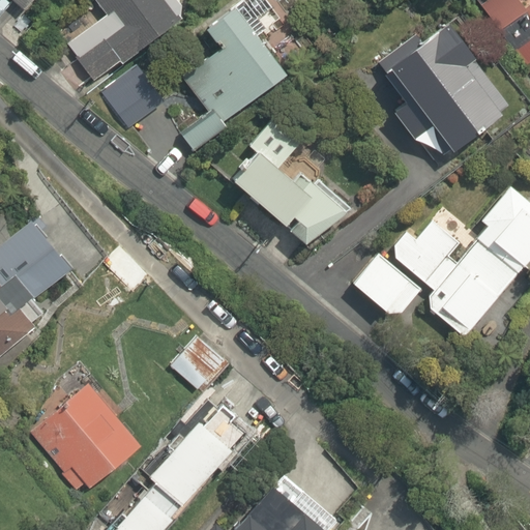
[(0,0),(0,30),(21,8),(25,11),(34,0),(0,0)]
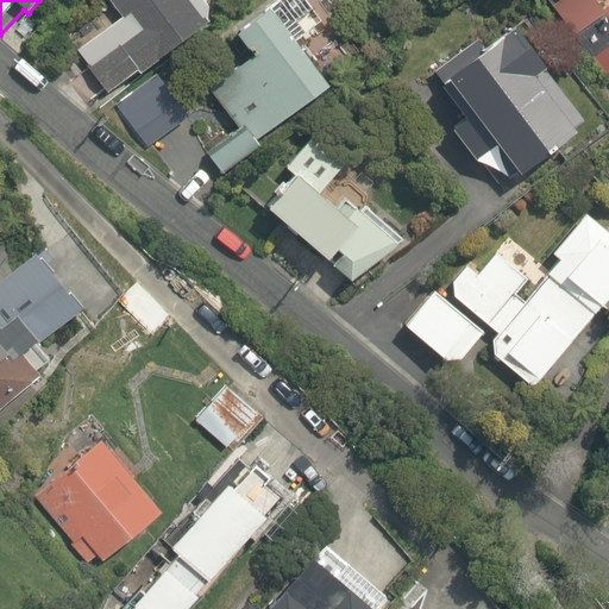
[(113,0),(131,25),(82,60),(107,94),(156,60),(211,20),(195,0),(113,0)]
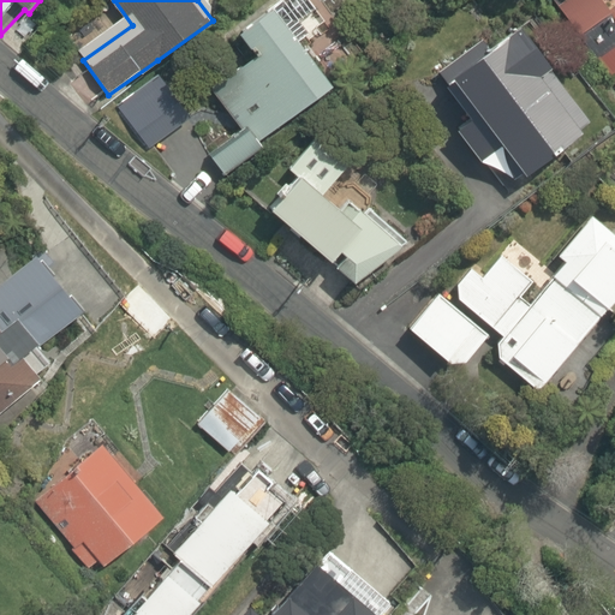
[(614,0),(607,7),(601,0),(567,0),(557,9),(559,11),(583,43),(614,22),(614,23),(614,0)]
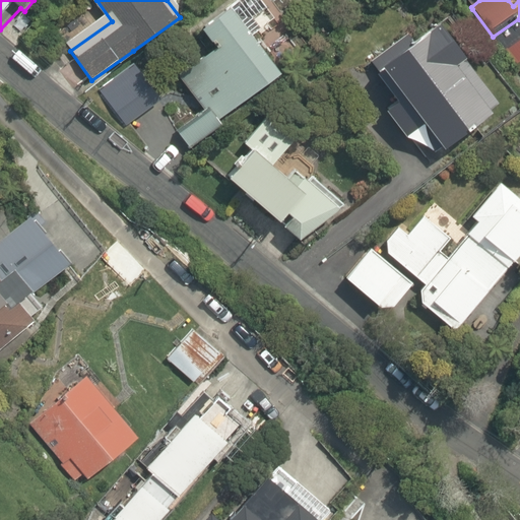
[(205,110),(178,129),(186,141),(284,73),(237,2),(200,27),(212,45),(178,69),(205,110)]
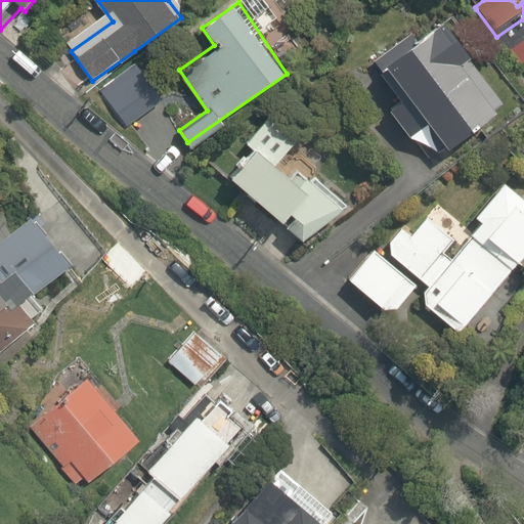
[(387,106),(413,141),(443,157),(509,110),(480,70),(506,50),(496,37),(476,9),(420,50),(411,39),(376,66),(399,97),(387,106)]
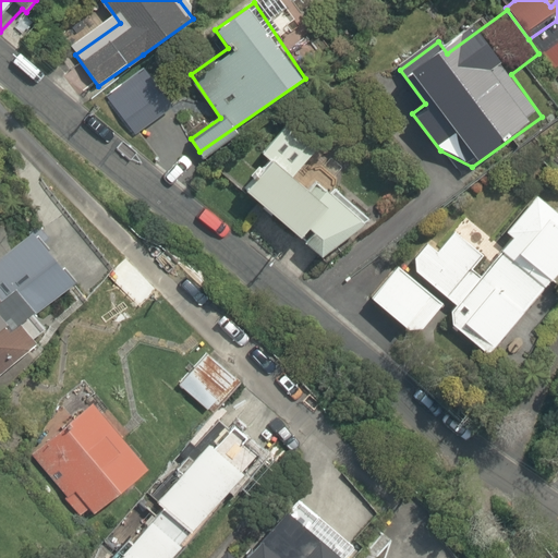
[(294,176),(300,169),(315,152),(300,137),(284,124),(261,150),(269,159),(254,177),(259,182),(250,192),(327,263),(361,226),(313,181),(306,187),(294,176)]
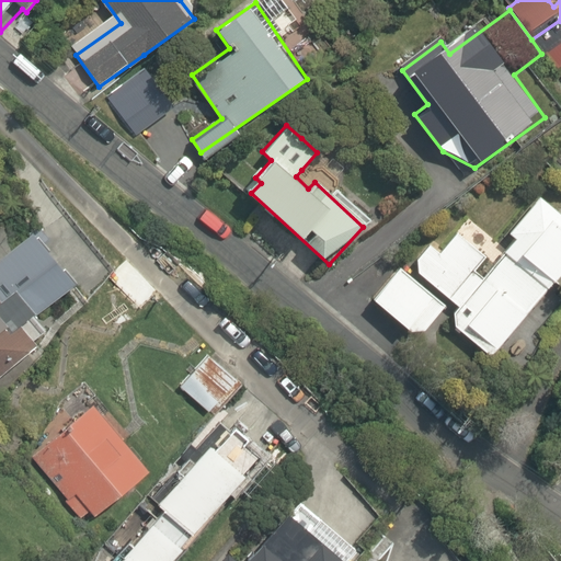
[(456,306),(454,325),(497,367),(559,302),(548,293),(560,278),(560,181),(558,179),(495,245),(469,220),(442,249),(431,240),(377,298),(418,336),(451,301),(456,306)]
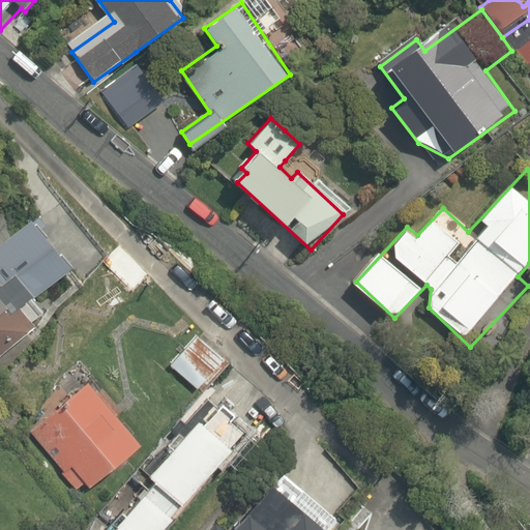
[(0,270),(0,360),(41,334),(0,270)]
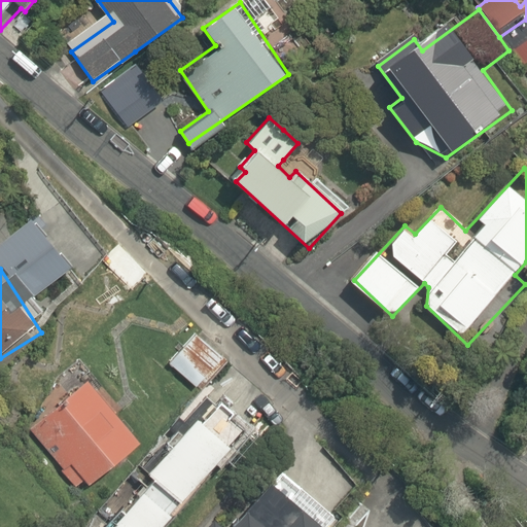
[(186,329),(163,360),(199,388),(222,357),(186,329)]
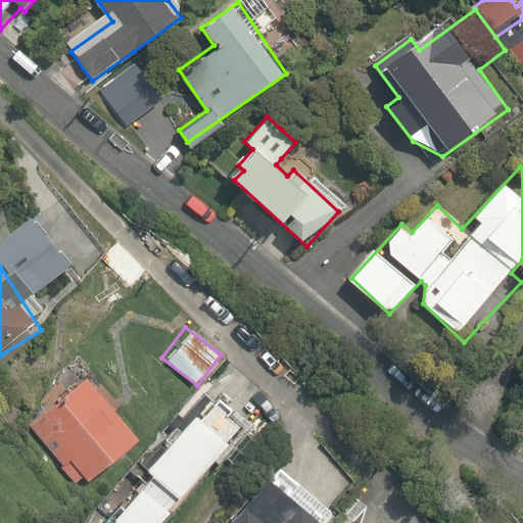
[(143,439),(88,374),(27,426),(81,491),(143,439)]
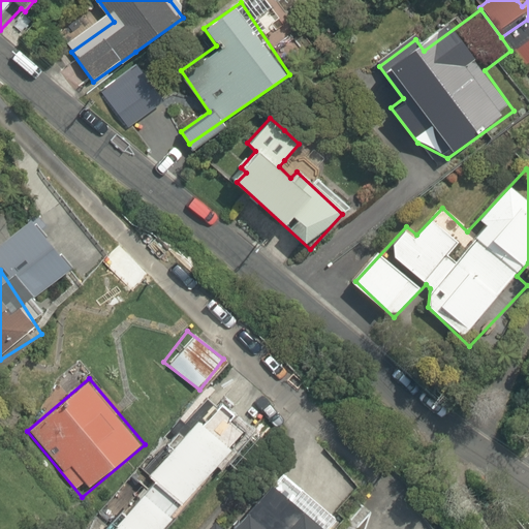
[(153,483),(112,528),(167,528),(240,448),(208,421),(201,414),(146,477),(153,483)]
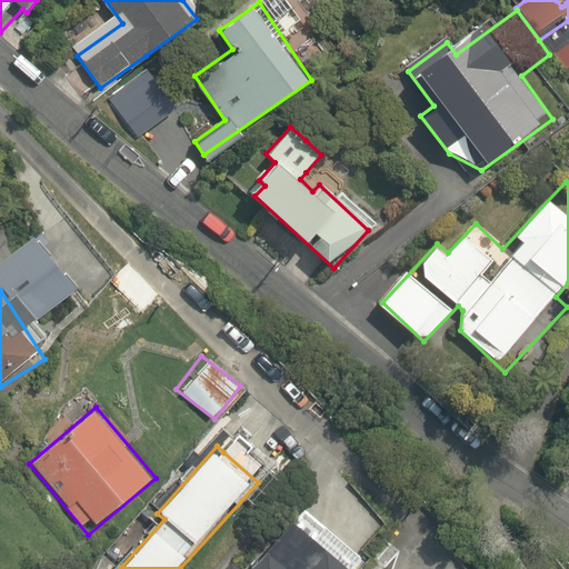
[(348,568),(298,525),(258,568),(255,568),(232,549),(215,568),(348,568)]
